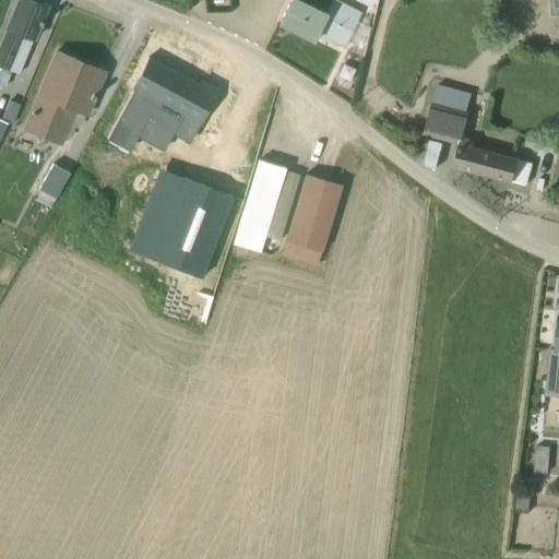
[(46,6),(32,0),(16,0),(0,39),(0,87),(2,90),(10,72),(19,75),(40,23),(38,22),(46,6)]
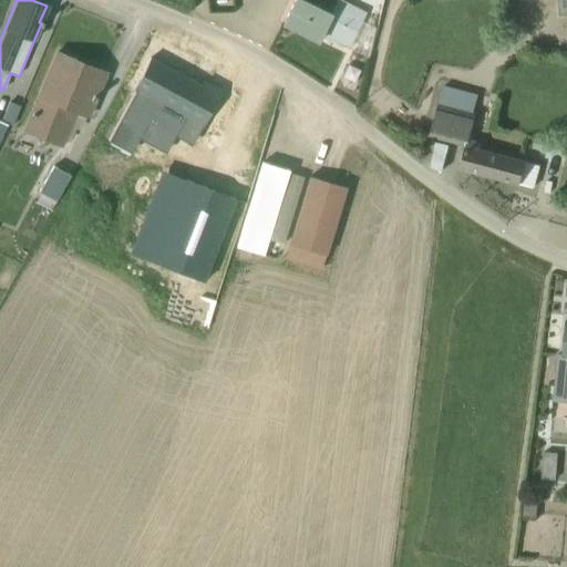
[(336,0),(329,14),(300,0),(294,0),(280,24),(315,43),(319,34),(361,57),(375,31),(361,23),(366,14),(338,0),(336,0)]
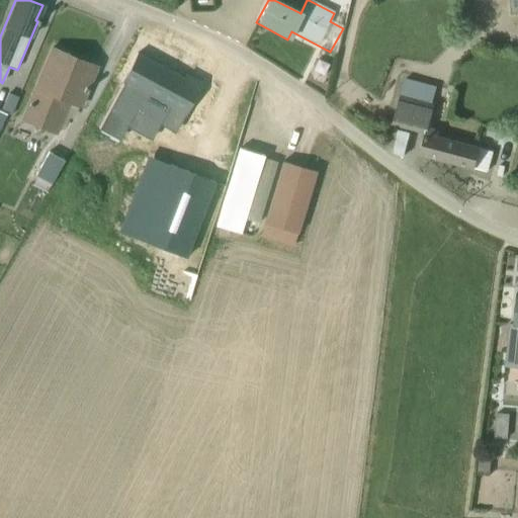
[(69,56),(50,48),(19,120),(57,136),(69,106),(79,110),(95,69),(68,58),(69,56)]
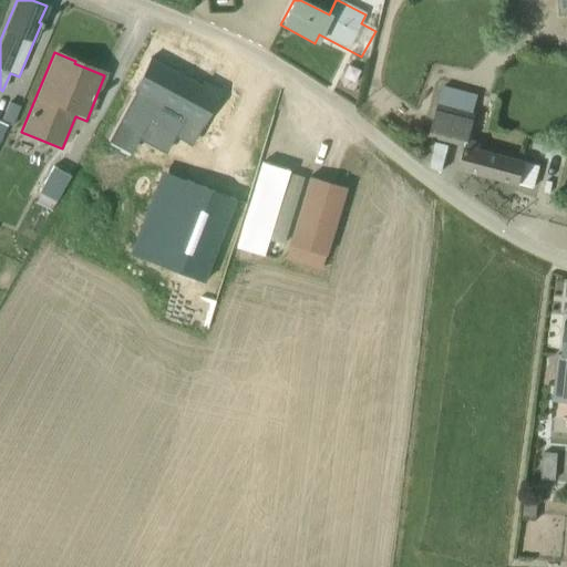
[(148,59),(131,91),(155,104),(148,115),(185,135),(191,125),(199,131),(220,93),(202,83),(199,86),(148,59)]
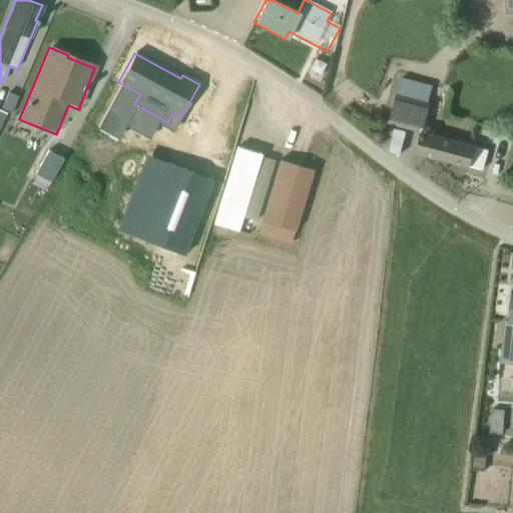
[(420,133),(415,152),(483,170),(488,150),(433,135),(435,129),(424,126),(428,109),(426,108),(432,87),(400,78),(388,124),(420,133)]
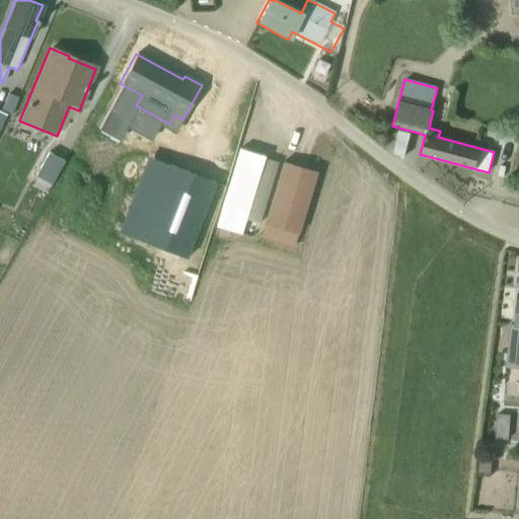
[(256,225),(276,161),(239,150),(215,227),(240,235),(245,222),(256,225)]
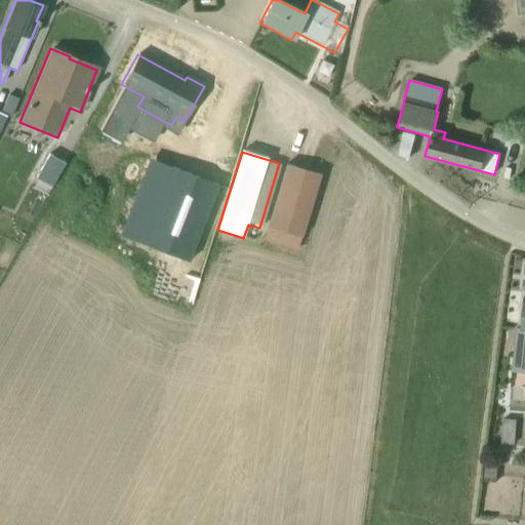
[(62,161),(49,155),(28,195),(31,196),(18,219),(28,225),(62,161)]
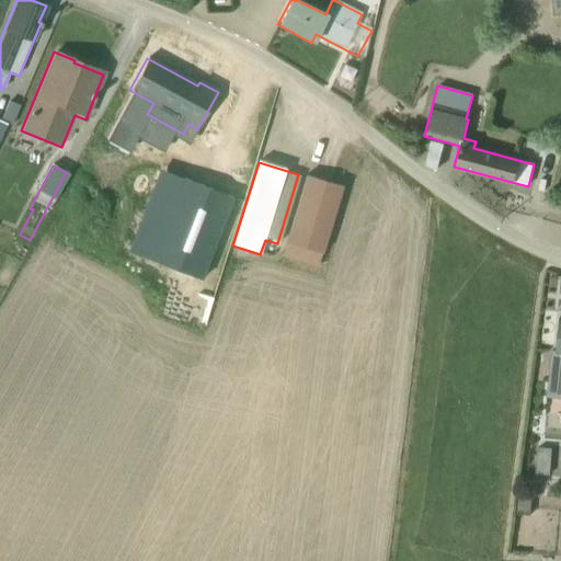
[(341,186),(306,175),(284,245),(320,256),(341,186)]
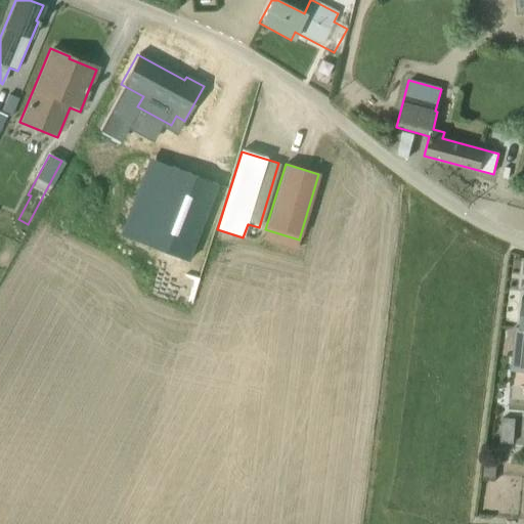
[(509,373),(523,374),(523,298),(521,298),(519,329),(513,329),(509,373)]
